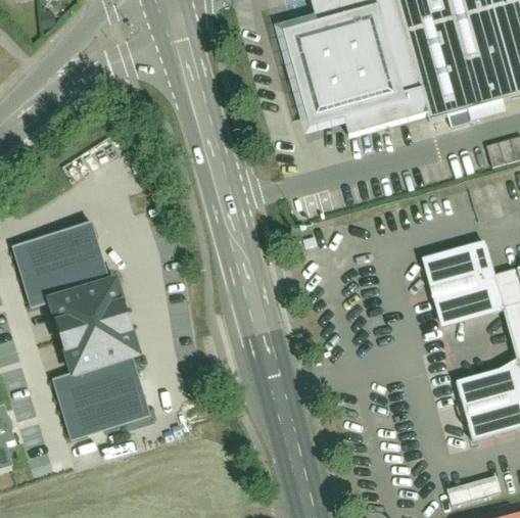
[(314,0),(320,21),(287,30),(311,113),(338,106),(344,129),(425,106),(428,118),(519,92),(519,0),(314,0)]
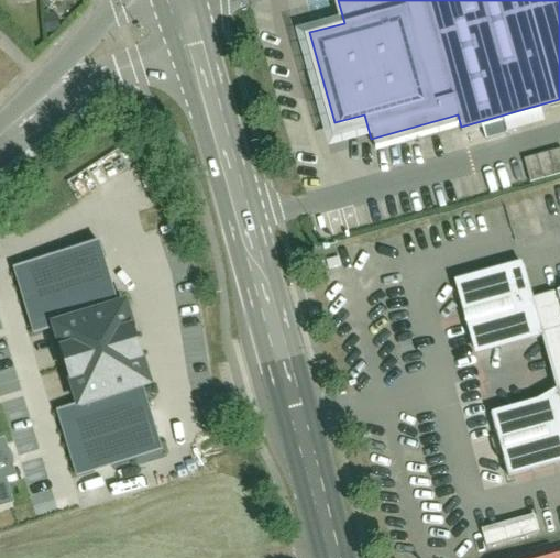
[(527,173),(559,168),(559,149),(524,153),(527,173)]
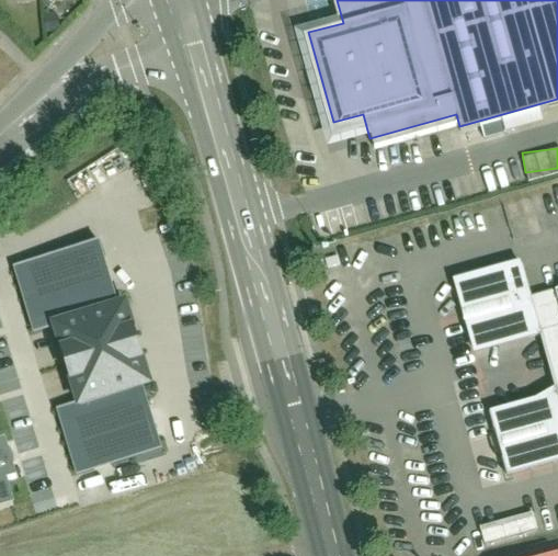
[(100,241),(14,267),(33,330),(57,324),(80,400),(56,408),(76,474),(162,447),(144,385),(151,383),(128,304),(120,306),(100,241)]
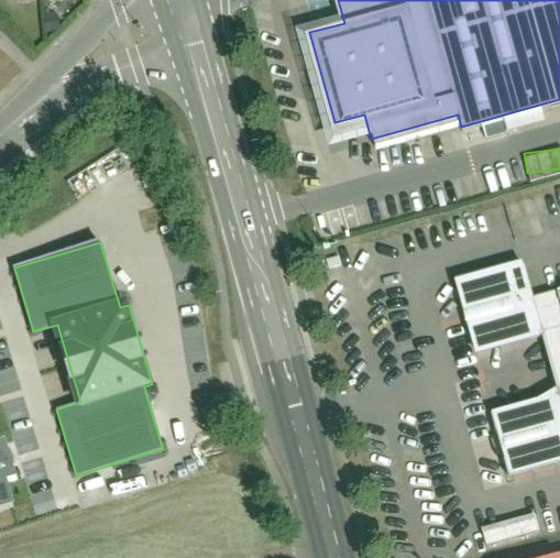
[(520,256),(453,275),(474,350),(540,332),(557,391),(490,409),(508,476),(559,460),(559,288),(531,297),(520,256)]
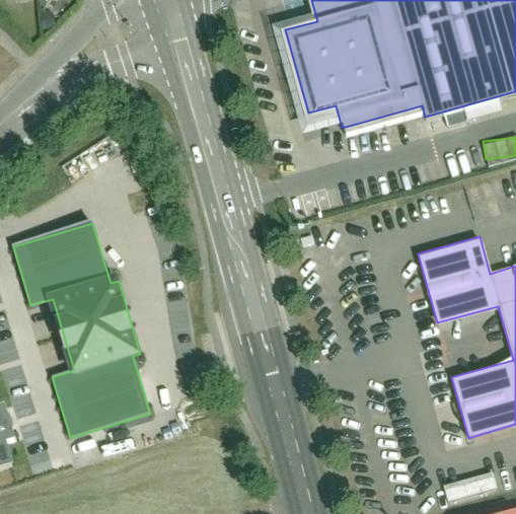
[(0,459),(9,457),(2,435),(11,432),(0,397),(0,459)]
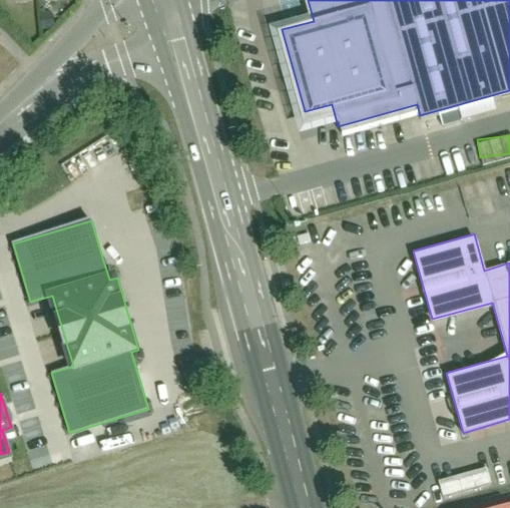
[(486,484),(483,468),(438,476),(440,492),(486,484)]
